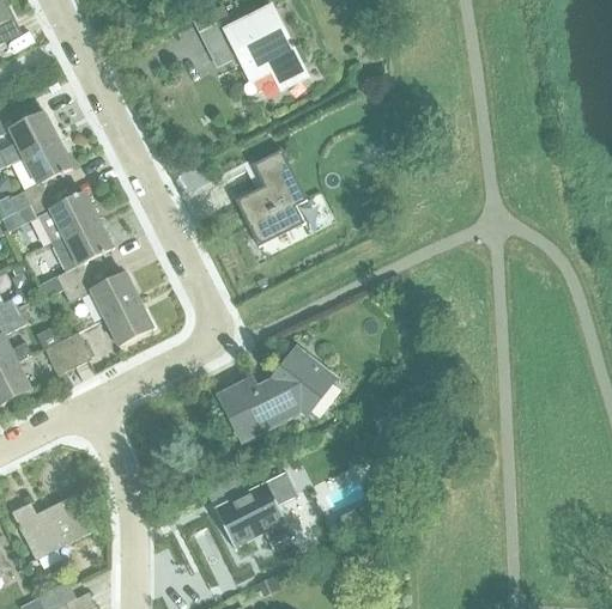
[(250,79),(270,69),(279,91),(307,77),(271,5),(231,25),(228,18),(201,31),(217,61),(238,50),(243,59),(241,60),(250,79)]
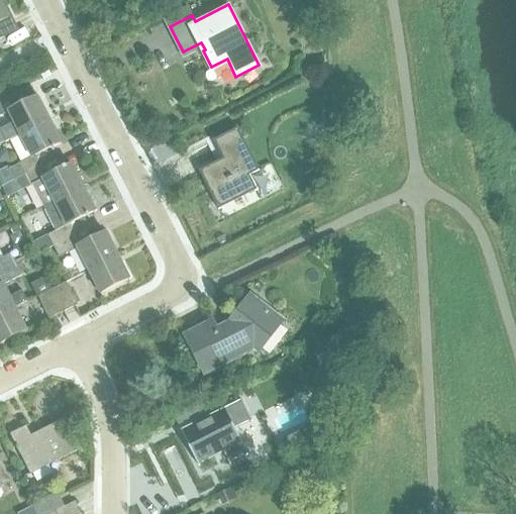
[(0,130),(5,140),(19,132),(47,118),(43,111),(45,110),(38,95),(35,96),(29,86),(0,101),(0,113),(7,109),(13,120),(0,127),(0,130)]
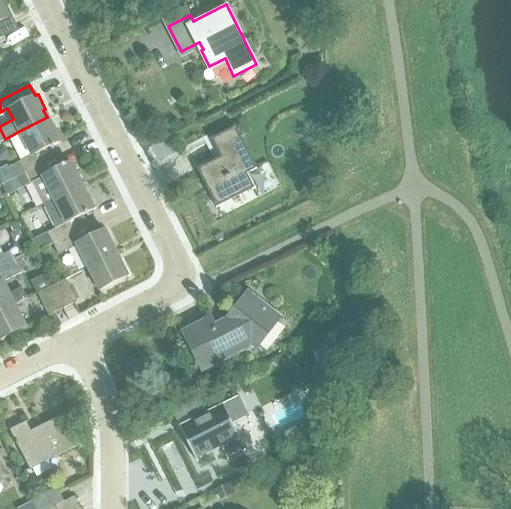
[(234,116),(213,127),(216,133),(237,123),(234,116)]
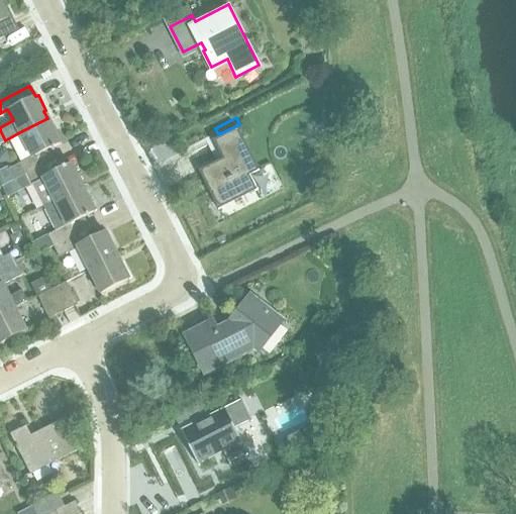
[(13,179),(25,173),(54,159),(47,146),(61,139),(53,124),(50,125),(47,118),(19,132),(30,155),(7,167),(13,179)]
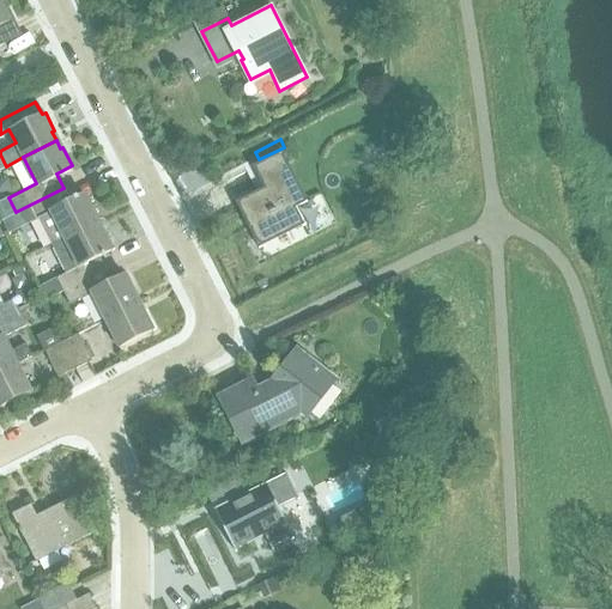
[(304,199),(300,189),(280,150),(253,164),(264,187),(236,200),(256,241),(301,219),(294,205),(304,199)]
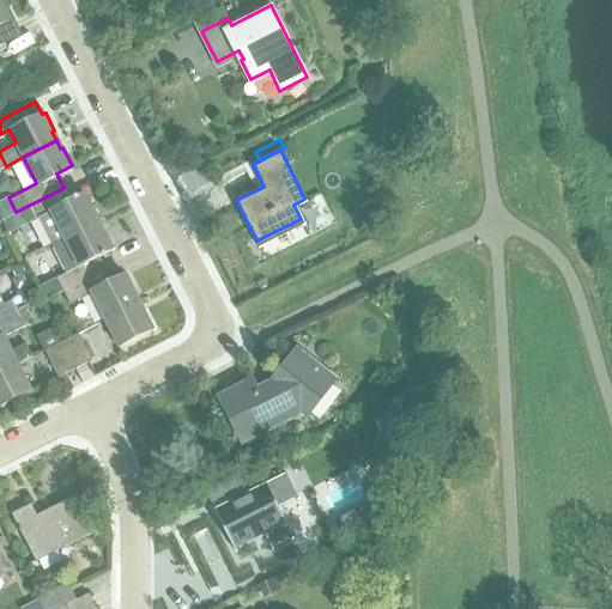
[(70,200),(64,188),(30,205),(36,218),(38,217),(52,243),(64,237),(96,221),(91,212),(95,209),(85,192),(70,200)]
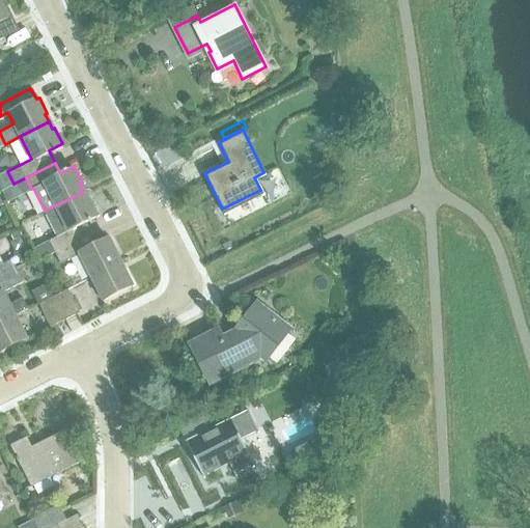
[(50,238),(55,250),(59,247),(91,231),(85,220),(98,213),(89,197),(86,199),(83,192),(55,205),(66,228),(50,238)]
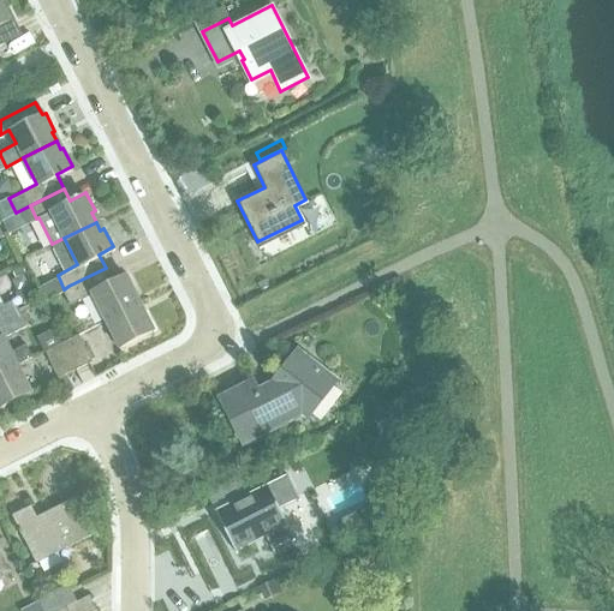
[(30,250),(39,265),(57,256),(48,240),(30,250)]
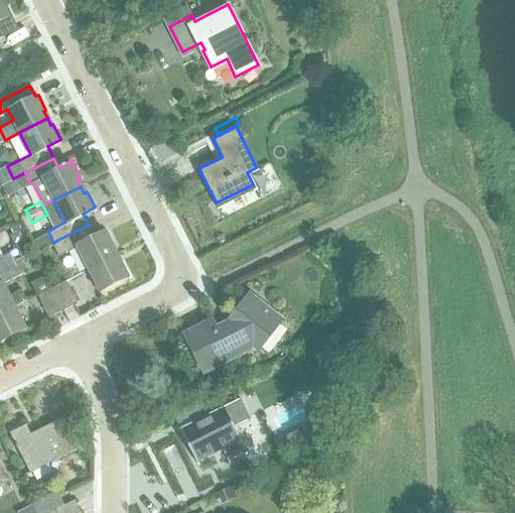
[(77,244),(89,267),(115,254),(112,247),(115,245),(106,229),(94,234),(89,225),(57,240),(53,243),(58,254),(77,244)]
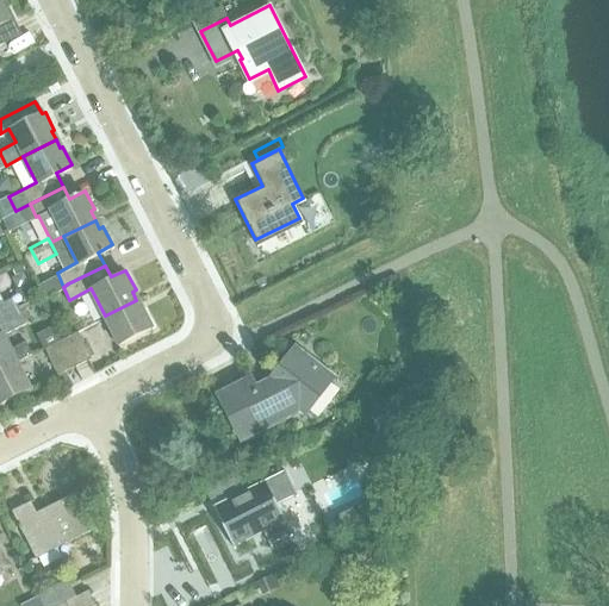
[(0,318),(19,308),(12,294),(2,300),(0,295),(0,318)]
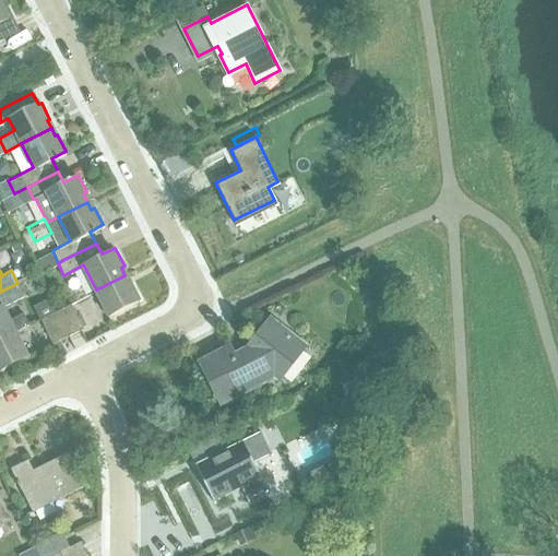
[(125,275),(96,290),(108,314),(140,297),(132,281),(128,282),(125,275)]
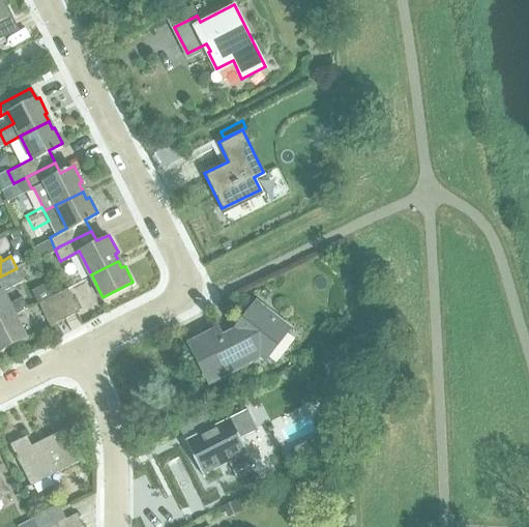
[(0,321),(15,314),(13,313),(27,306),(21,295),(8,301),(2,289),(22,279),(17,268),(0,276),(0,321)]
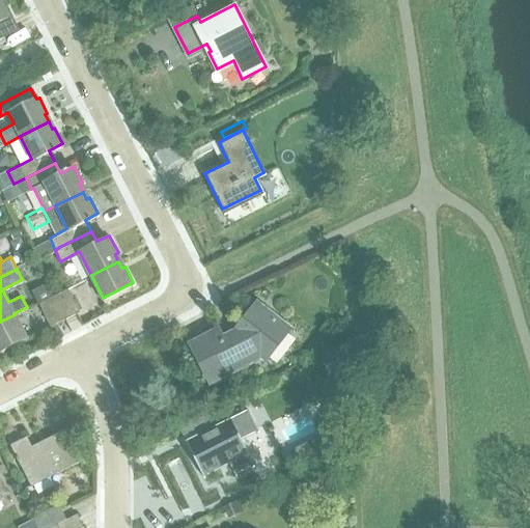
[(67,287),(53,295),(64,317),(79,310),(67,287)]
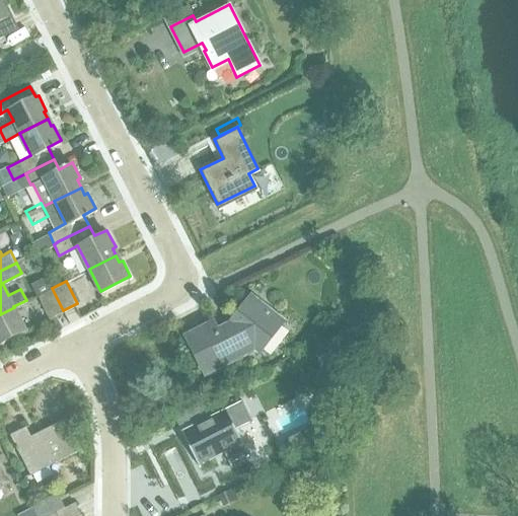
[(63,310),(52,288),(38,295),(49,317),(63,310)]
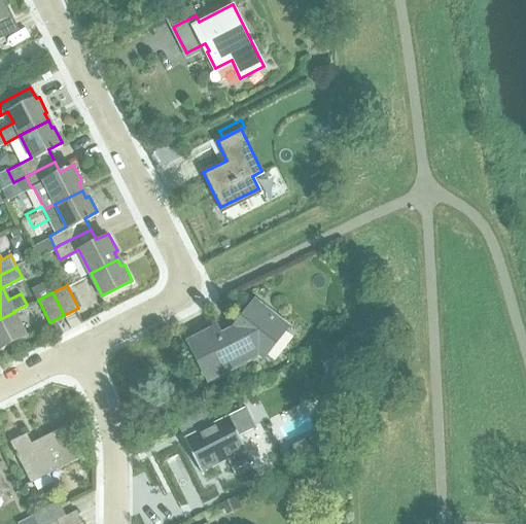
[(260,352),(282,324),(254,303),(236,325),(218,335),(214,327),(191,339),(209,374),(244,356),(241,350),(247,342),(260,352)]
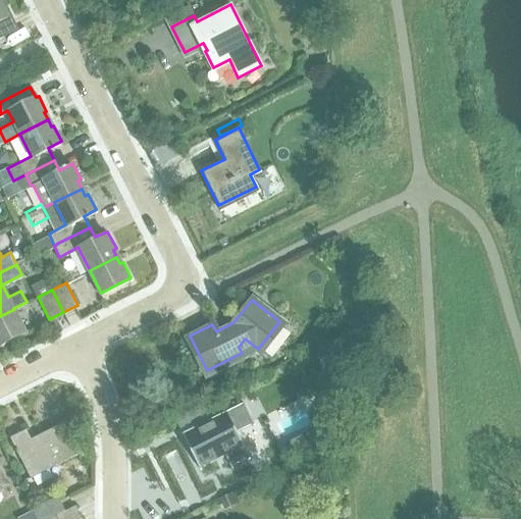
[(14,309),(0,316),(0,345),(25,331),(14,309)]
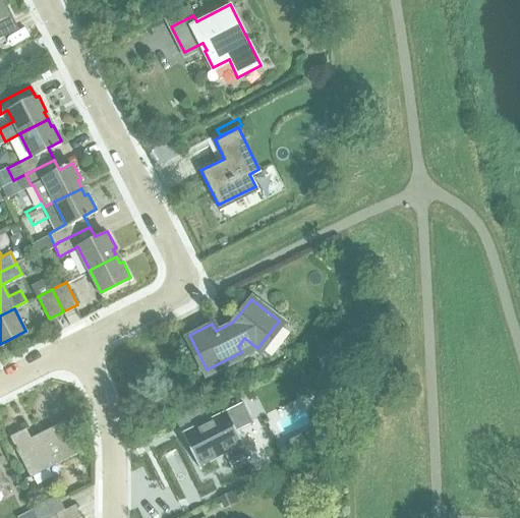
[(226,411),(182,433),(198,466),(224,453),(229,464),(248,455),(236,429),(253,421),(244,402),(243,403),(238,392),(221,400),(226,411)]
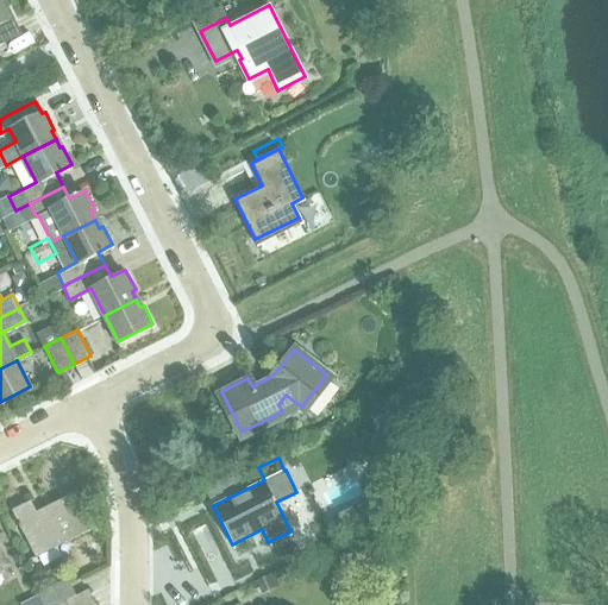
[(12,506),(35,553),(93,523),(75,489),(44,505),(45,508),(37,512),(30,497),(12,506)]
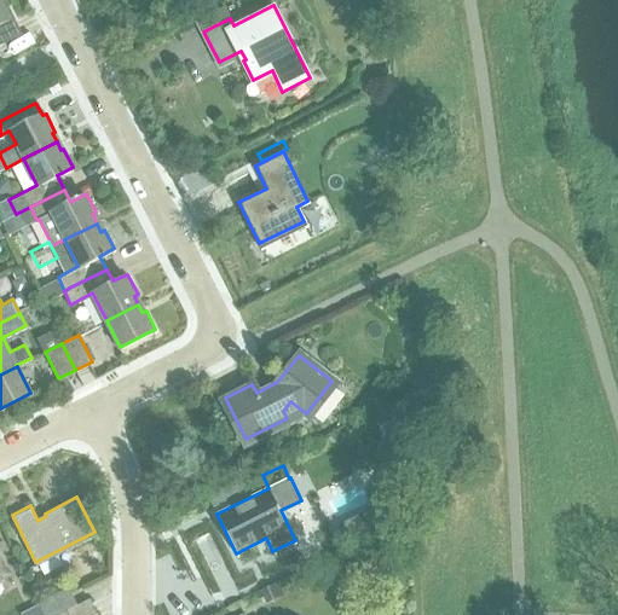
[(160,538),(163,556),(195,550),(191,532),(160,538)]
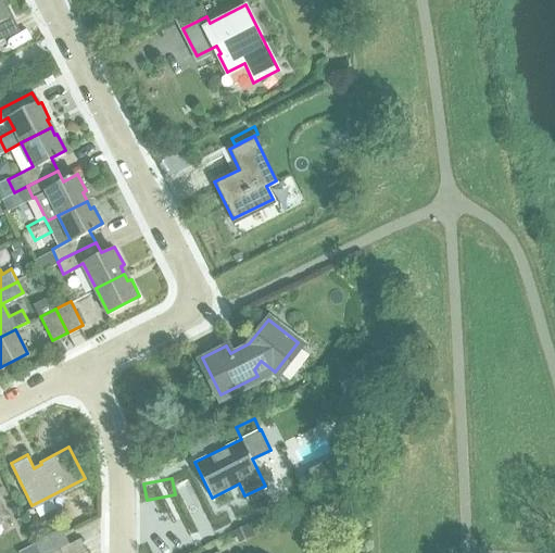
[(35,541),(41,552),(48,552),(60,548),(70,542),(62,526),(35,541)]
